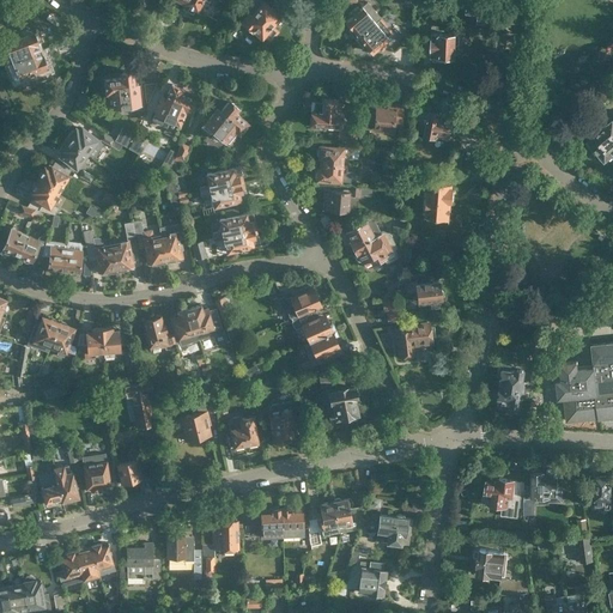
[(206,0),(208,1),(208,0),(180,0),(184,2),(184,4),(182,10),(193,16),(196,8),(198,10),(201,0),(206,0)]
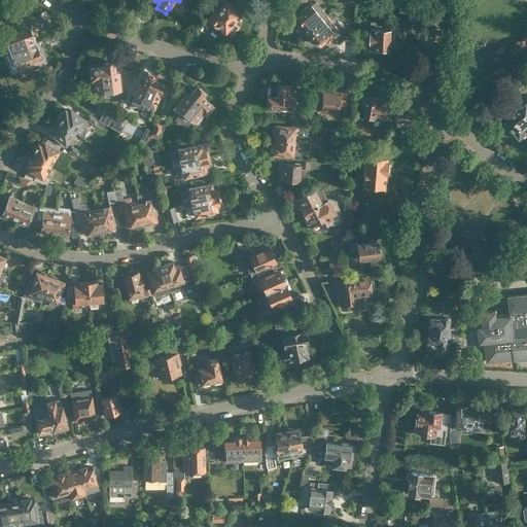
[(242,7),(240,5),(237,3),(235,6),(234,5),(233,7),(224,0),(217,0),(210,8),(214,12),(209,19),(219,28),(222,28),(224,31),(226,29),(231,33),(233,33),(237,28),(237,26),(233,22),(242,12),(241,11),(242,9),(242,7)]
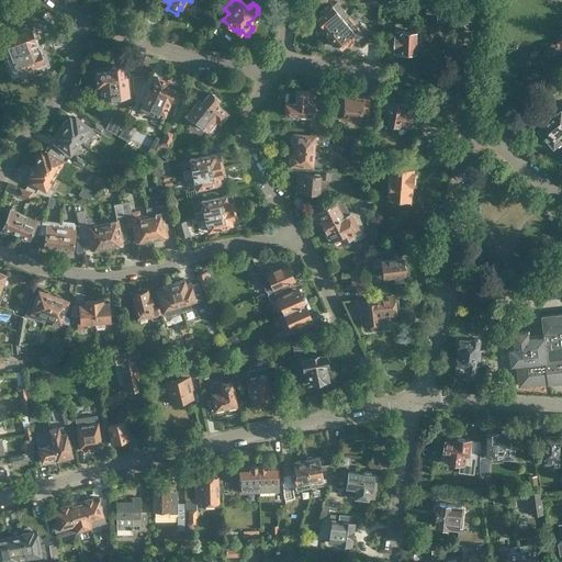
[(335,29),(345,21),(333,6),(329,8),(327,6),(319,12),(322,15),(317,19),(323,25),(319,29),(326,36),(335,29)]
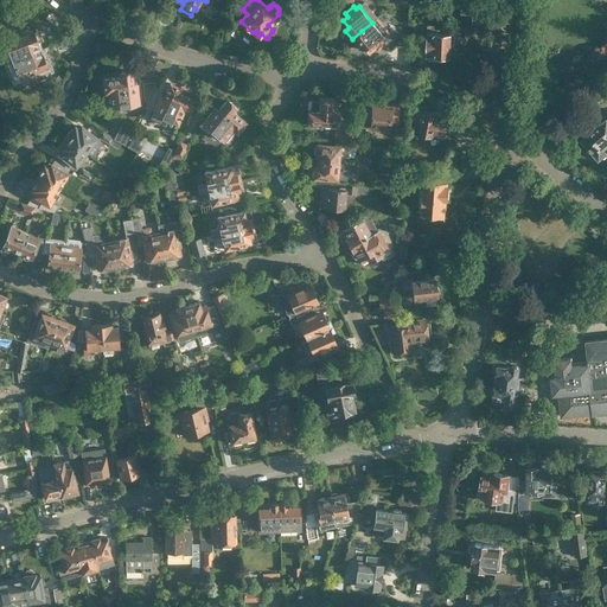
[(378,30),(372,23),(362,31),(352,39),(359,46),(363,44),(369,51),(371,49),(374,51),(384,43),(382,39),(389,33),(383,26),(378,30)]
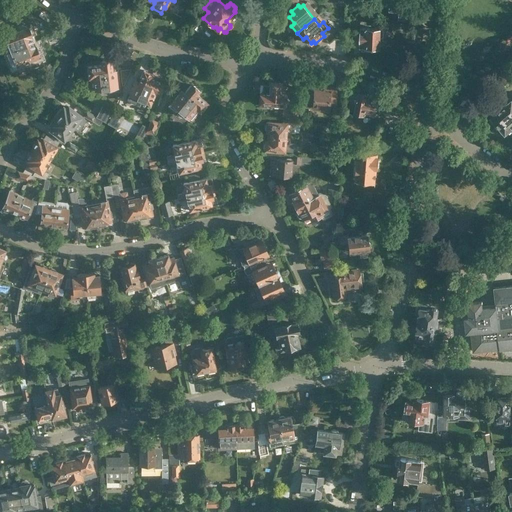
[(385,36),(387,35),(387,30),(385,28),(371,27),(371,25),(367,25),(367,24),(369,24),(370,21),(361,21),(360,47),(362,47),(362,51),(376,51),(376,47),(380,48),(380,38),(385,38),(385,36)]
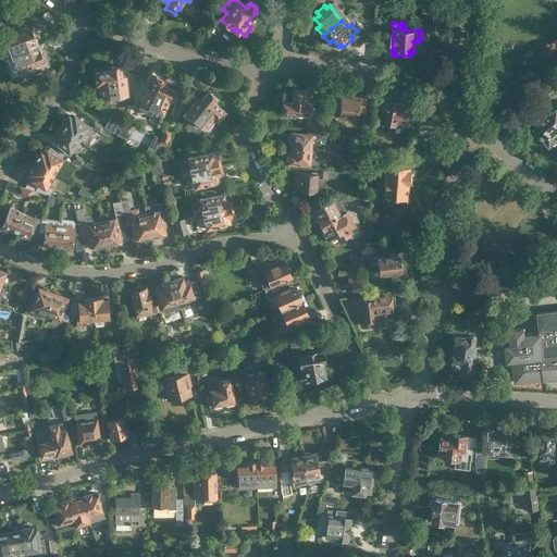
[(7,57),(37,45),(35,38),(39,37),(36,28),(32,31),(31,29),(4,39),(5,39),(0,40),(0,42),(3,51),(5,51),(7,57)]
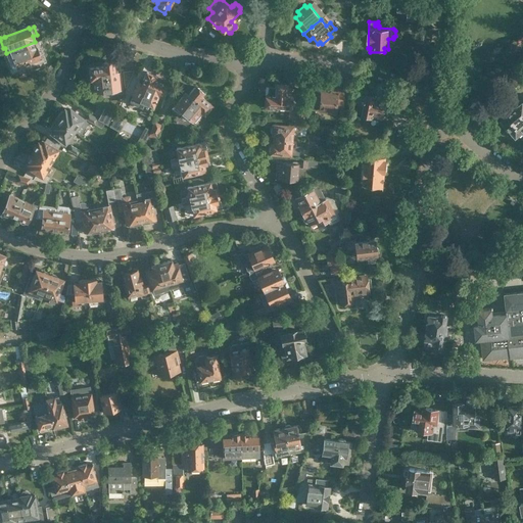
[(35,42),(6,53),(9,59),(13,67),(16,66),(26,62),(29,70),(40,65),(37,58),(40,57),(40,55),(44,54),(41,46),(37,48),(35,42)]
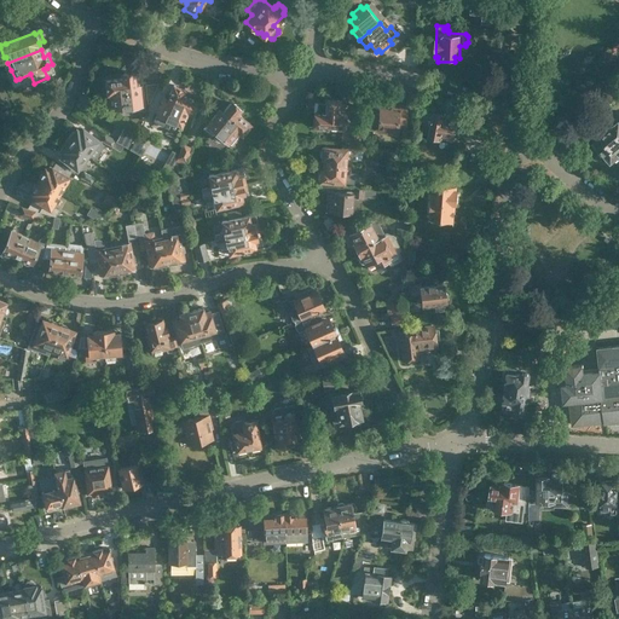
[(614,75),(596,91),(603,99),(606,98),(609,103),(618,96),(614,91),(618,86),(618,68),(613,73),(614,75)]
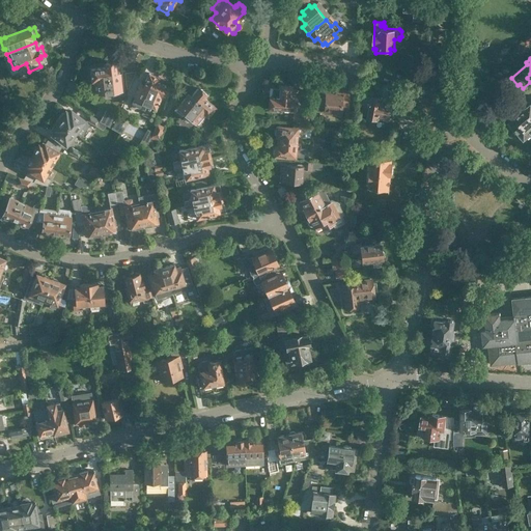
[(113,95),(121,94),(119,73),(116,74),(115,63),(112,61),(108,61),(106,63),(106,66),(90,68),(93,92),(113,90),(113,95)]
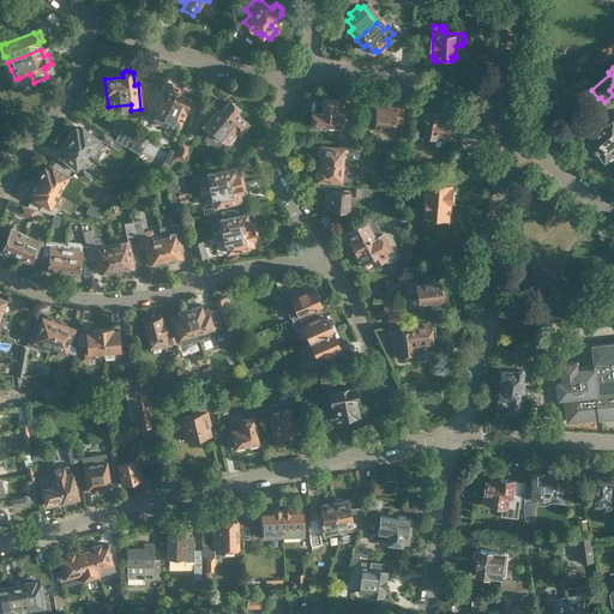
[(182,88),(173,84),(167,97),(163,96),(152,119),(162,122),(164,116),(180,124),(181,120),(184,120),(185,116),(184,113),(190,101),(192,102),(194,96),(192,95),(193,92),(192,90),(185,86),(182,88)]
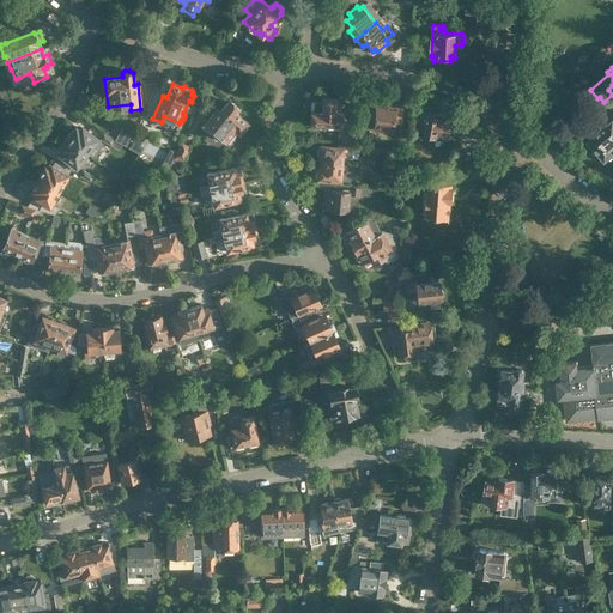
[(343,114),(340,113),(340,108),(341,108),(341,105),(340,104),(335,104),(335,101),(334,99),(322,98),(322,102),(315,102),(314,111),(311,111),(311,117),(310,119),(309,122),(311,125),(316,125),(319,127),(326,128),(326,126),(339,127),(340,120),(343,120),(343,114)]
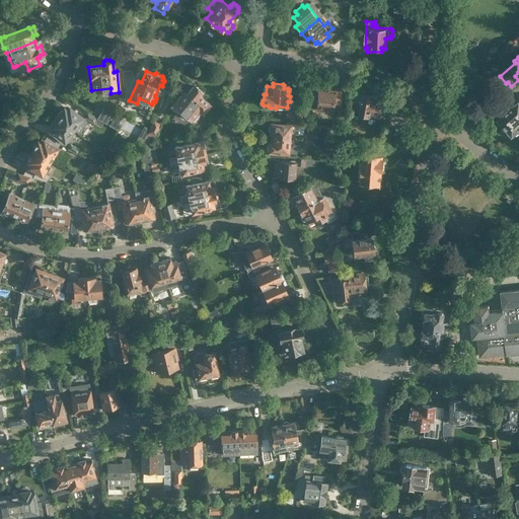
[(172,102),(168,105),(170,107),(177,114),(180,109),(195,122),(210,103),(199,94),(201,92),(200,88),(197,86),(193,86),(187,93),(184,91),(174,103),(172,102)]
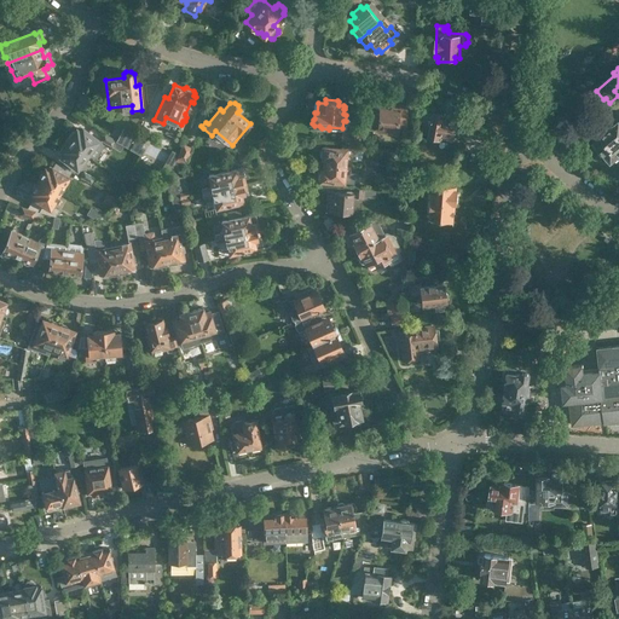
[(405,127),(406,106),(398,105),(398,108),(392,108),(391,109),(379,108),(379,109),(376,109),(375,119),(379,119),(377,129),(397,131),(397,126),(405,127)]
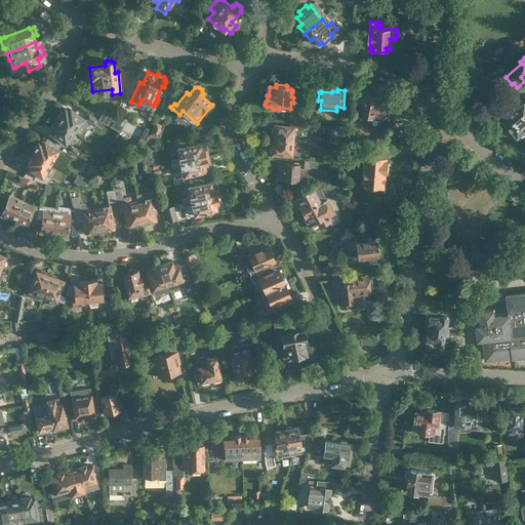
[(384,118),(388,102),(378,99),(379,97),(362,93),(360,103),(366,104),(363,115),(365,115),(366,117),(371,118),(373,117),(374,117),(375,116),(384,118)]
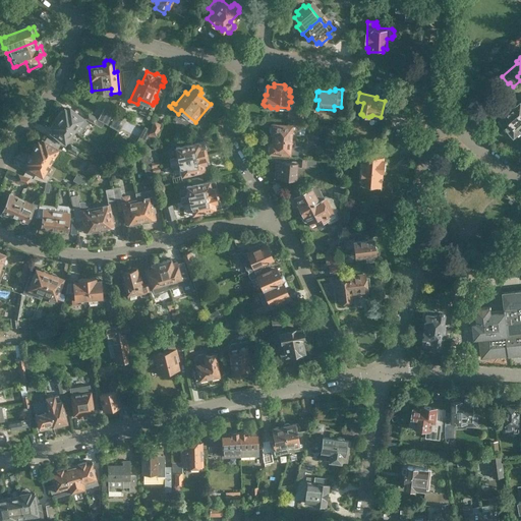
[(520,101),(500,119),(515,136),(520,130),(520,101)]
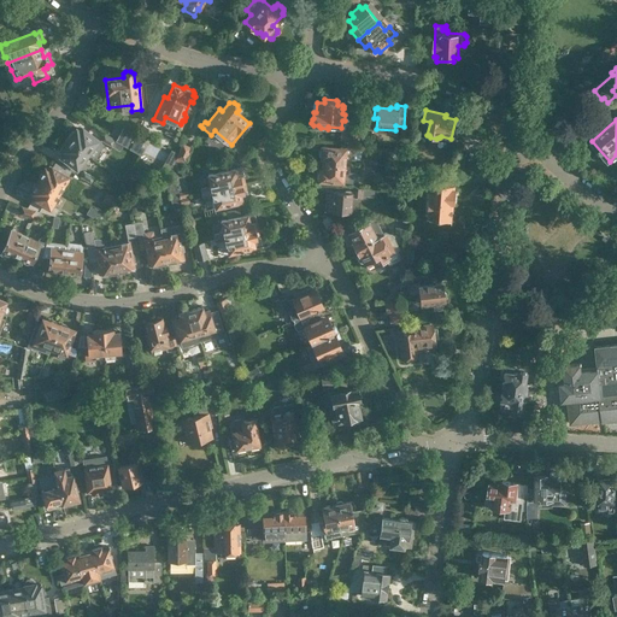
[(124,125),(116,141),(123,146),(129,148),(139,134),(124,125)]
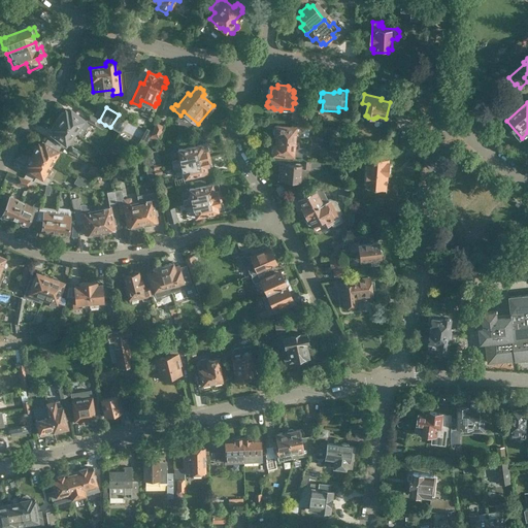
[(308,109),(297,108),(297,112),(291,112),(291,121),(307,123),(308,109)]
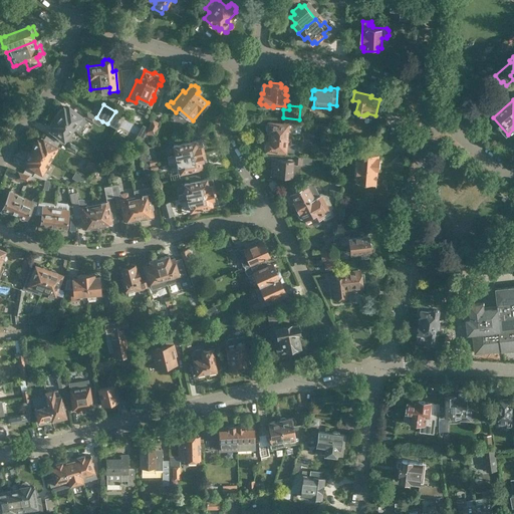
[(55,114),(73,130),(78,123),(78,120),(81,116),(68,106),(66,109),(63,107),(62,109),(59,109),(55,114)]
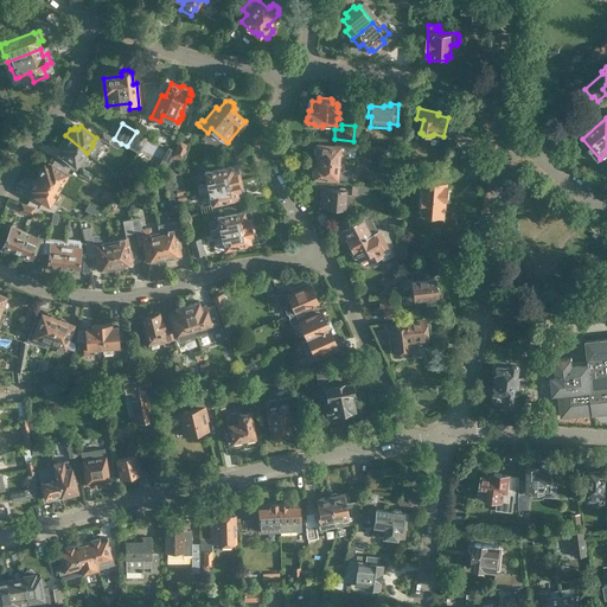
[(121,144),(114,139),(102,132),(100,138),(100,140),(109,145),(110,144),(117,148),(121,144)]
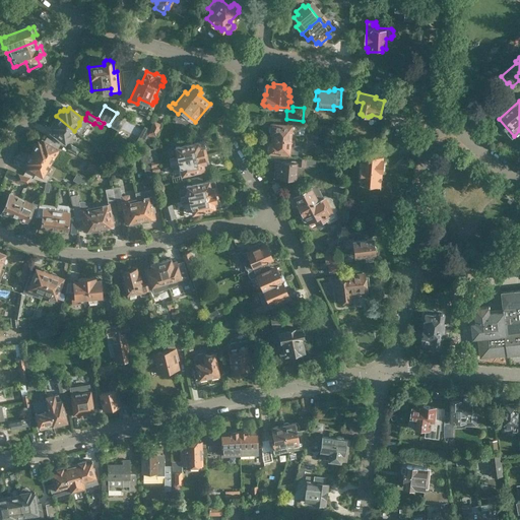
[(117,113),(109,125),(119,131),(122,125),(120,123),(123,116),(117,113)]
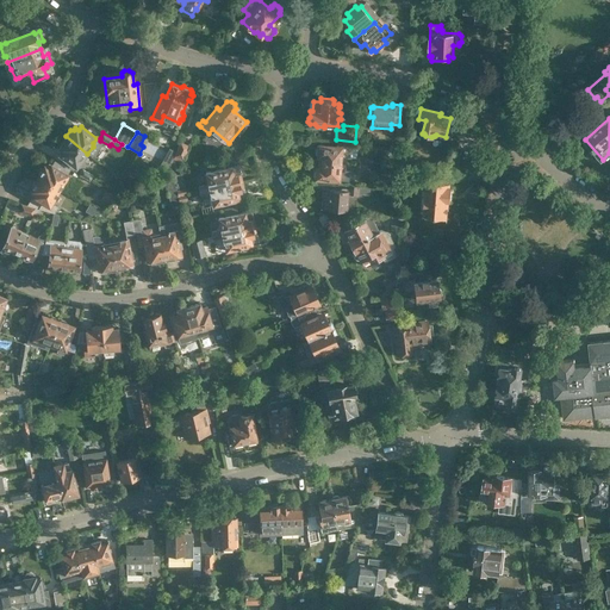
[(87,154),(66,136),(60,143),(61,147),(60,148),(63,150),(60,154),(75,166),(80,160),(82,160),(87,154)]
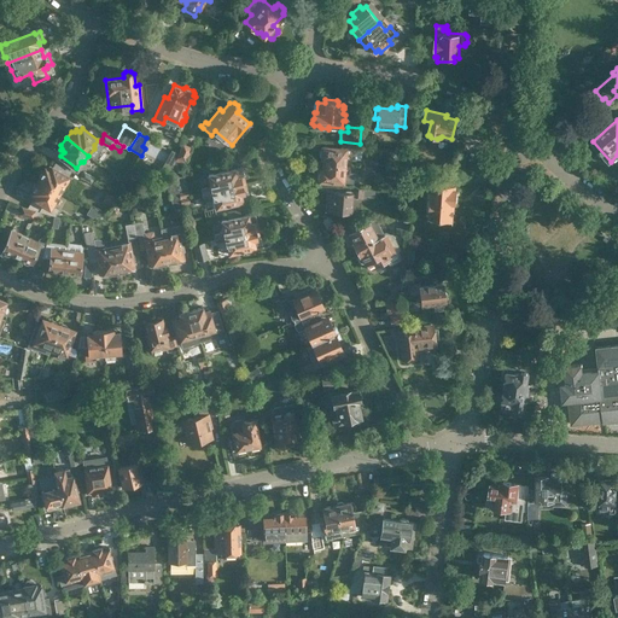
[(184,144),(178,158),(182,161),(186,162),(192,147),(184,144)]
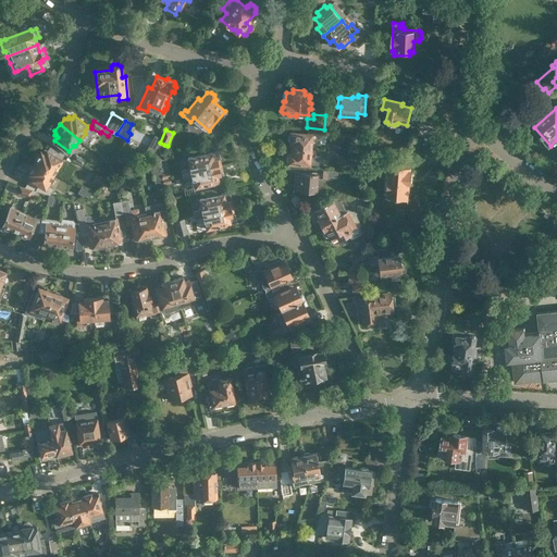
[(307,131),(307,134),(291,132),(289,133),(287,135),(287,138),(289,140),(289,143),(291,143),(291,148),(310,149),(311,144),(319,145),(320,132),(307,131)]
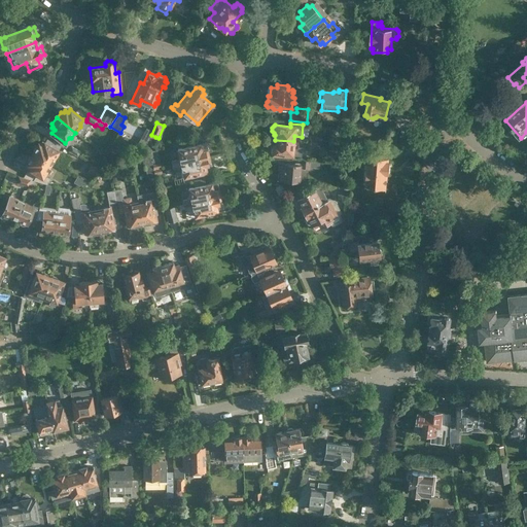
[(61,146),(48,139),(46,143),(44,142),(42,145),(39,143),(37,145),(35,145),(33,149),(34,151),(32,153),(50,165),(61,146)]
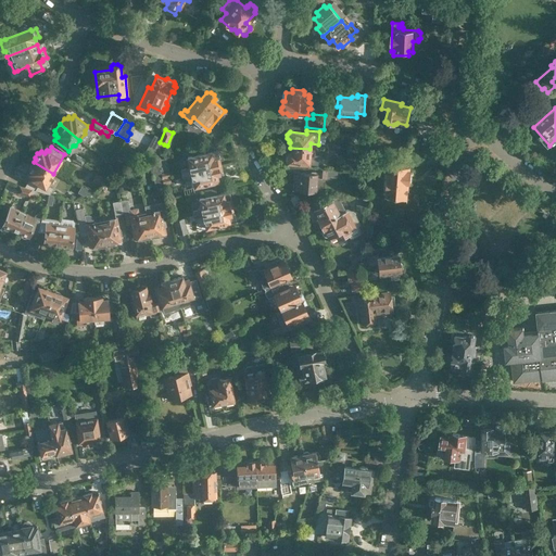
[(315,150),(310,149),(290,148),(290,153),(288,152),(288,153),(286,155),(285,160),(287,161),(287,162),(308,164),(308,163),(317,164),(317,156),(314,155),(315,150)]
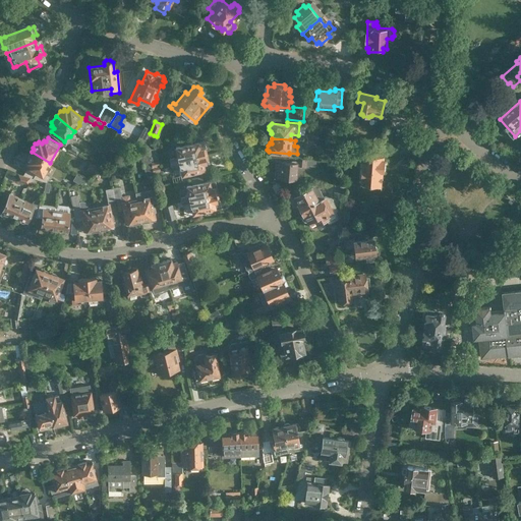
[(176,148),(177,154),(178,158),(170,159),(171,163),(207,155),(204,141),(176,148)]
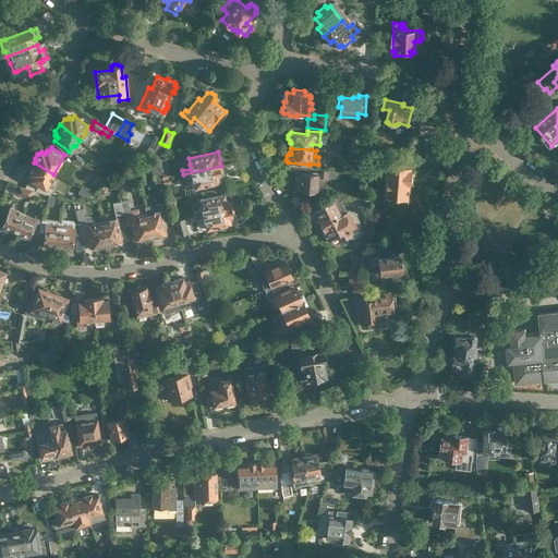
[(83,166),(85,160),(76,155),(73,160),(83,166)]
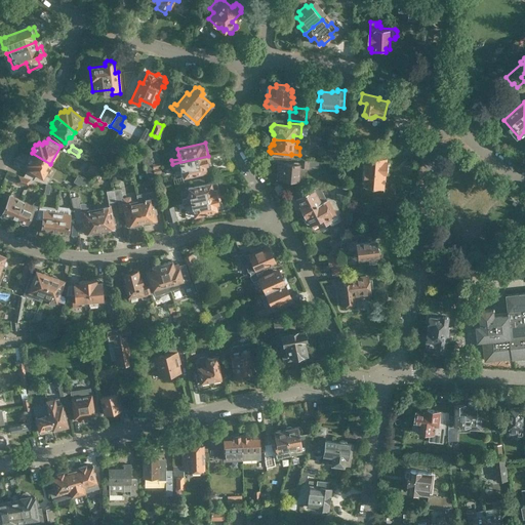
[(388,174),(390,161),(388,161),(388,158),(372,156),(373,150),(361,151),(361,155),(367,156),(364,186),(385,188),(386,173),(388,174)]
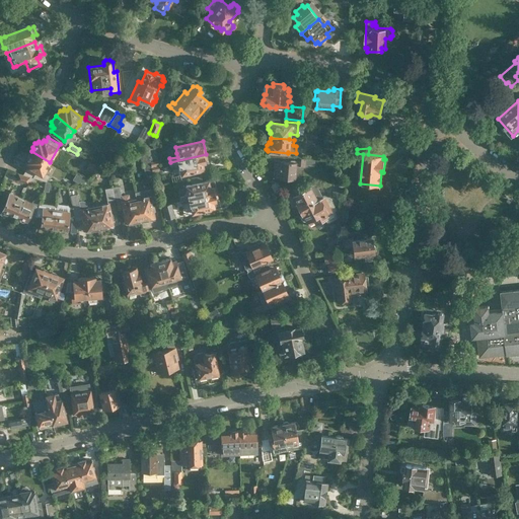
[(50,176),(43,172),(50,162),(31,151),(30,154),(28,154),(26,158),(26,160),(25,162),(29,164),(27,167),(24,175),(30,177),(35,178),(47,181),(50,176)]
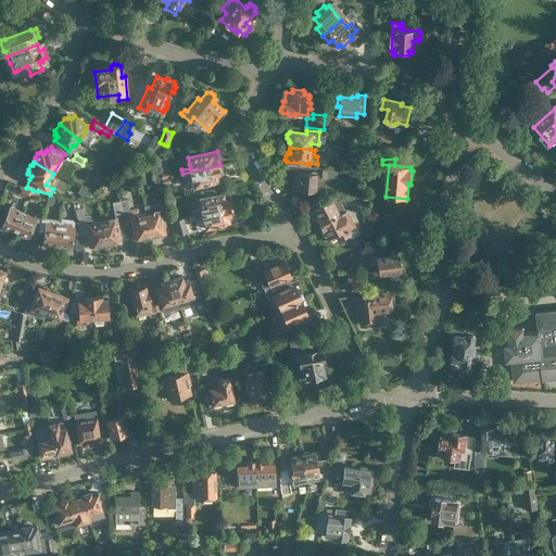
[(153,173),(161,172),(160,165),(150,167),(151,175),(153,175),(153,173)]
